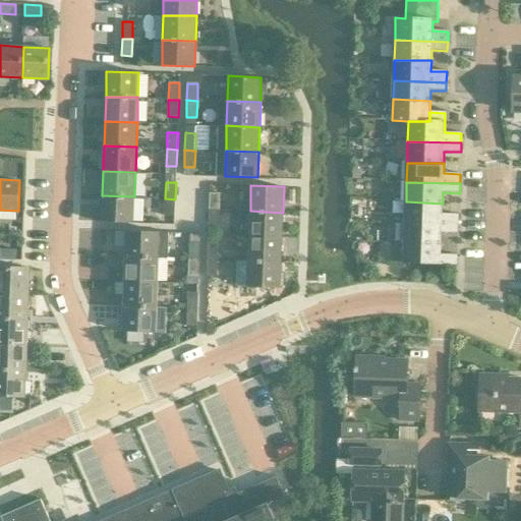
[(210,193),(209,210),(211,210),(220,210),(220,193),(212,193),(211,193),(210,193)]
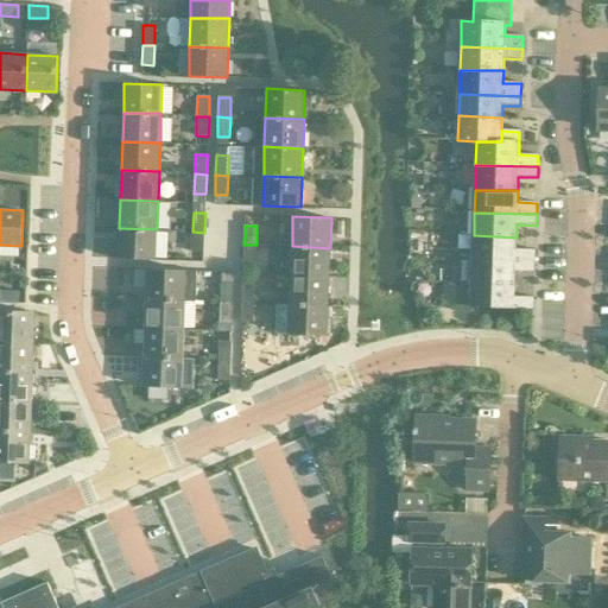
[(119,228),(118,258),(156,260),(157,229),(119,228)]
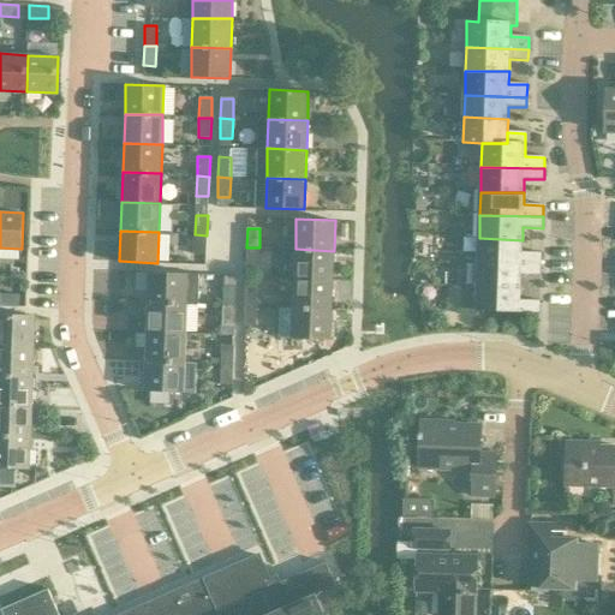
[(206,255),(207,236),(195,234),(193,255),(206,255)]
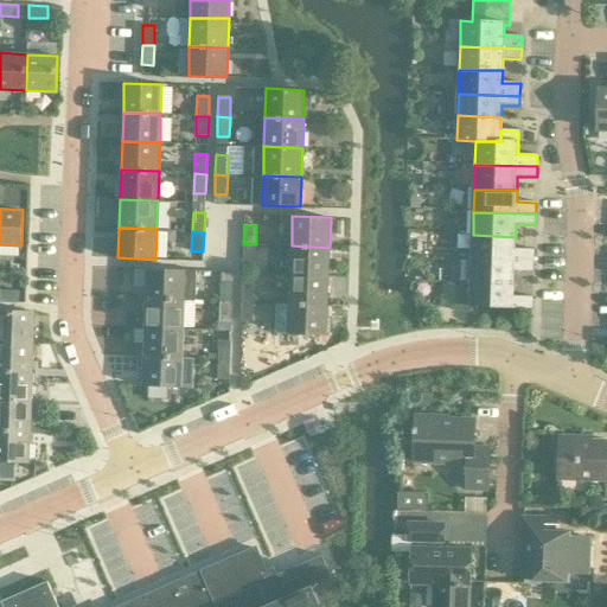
[(473,235),(472,261),(534,261),(535,249),(515,249),(516,237),(473,235)]
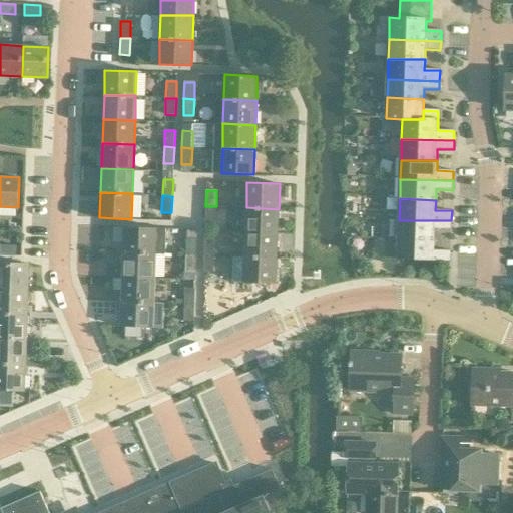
[(205,206),(204,223),(205,223),(207,224),(215,224),(215,223),(216,206),(207,206),(205,206)]
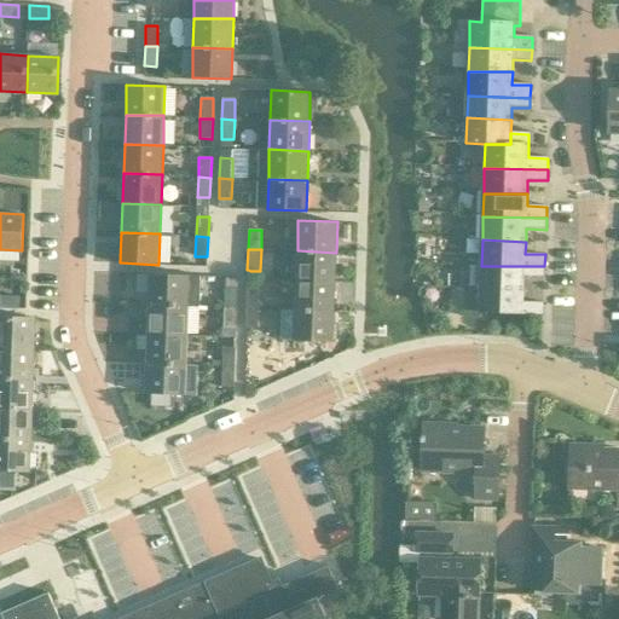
[(298,250),(296,281),(335,282),(336,253),(298,250)]
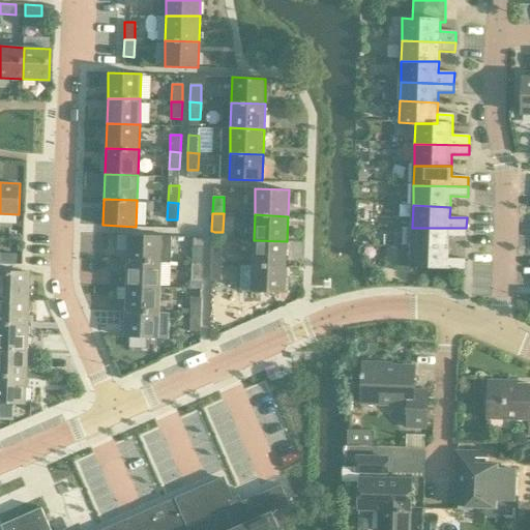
[(412,228),(411,246),(448,247),(449,237),(466,237),(466,228),(412,228)]
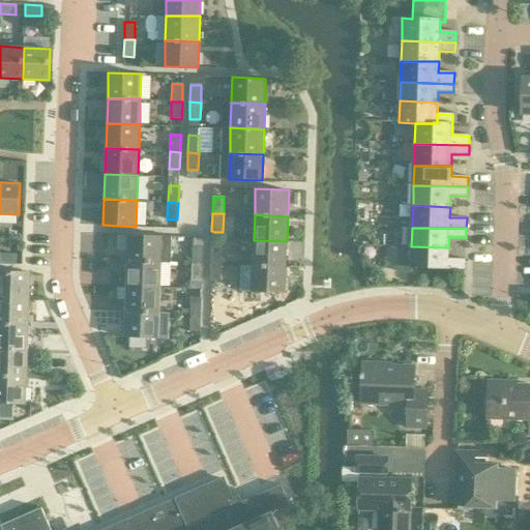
[(129,234),(128,260),(162,262),(171,262),(172,236),(163,235),(129,234)]
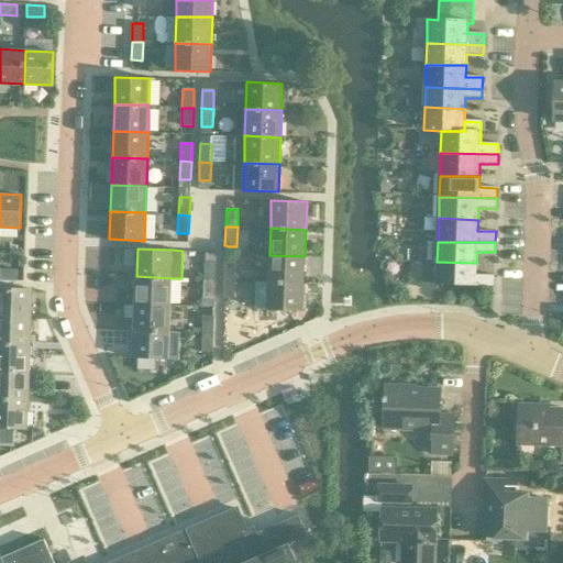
[(269,255),(268,282),(305,283),(305,256),(269,255)]
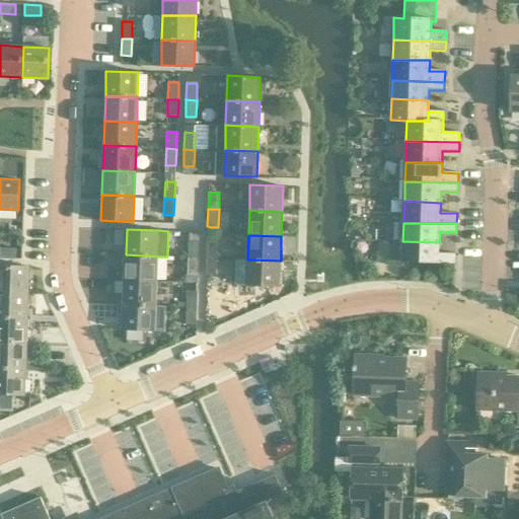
[(189,240),(188,257),(199,258),(200,241),(189,240)]
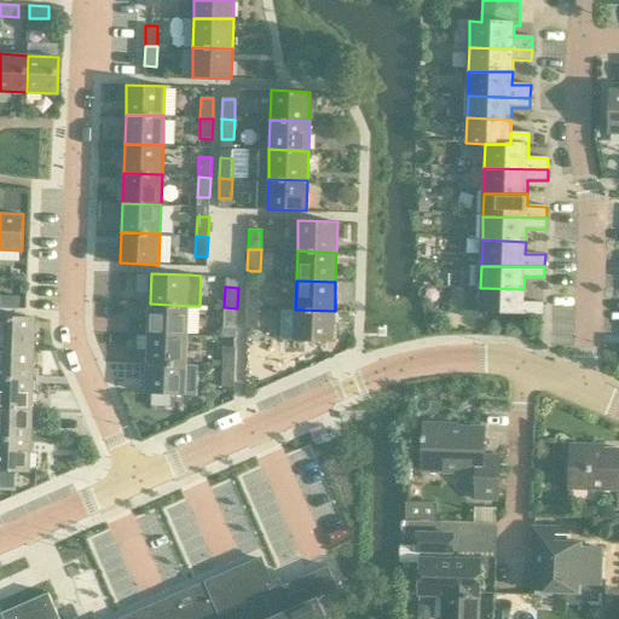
[(247,288),(246,308),(249,308),(259,308),(260,289),(249,288),(248,288),(247,288)]
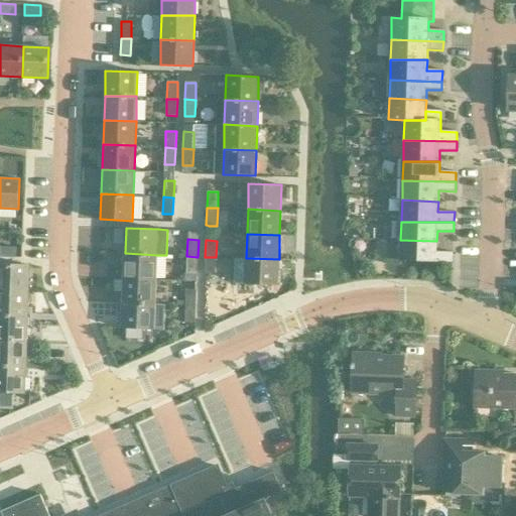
[(400,240),(400,260),(453,261),(453,253),(436,253),(436,241),(400,240)]
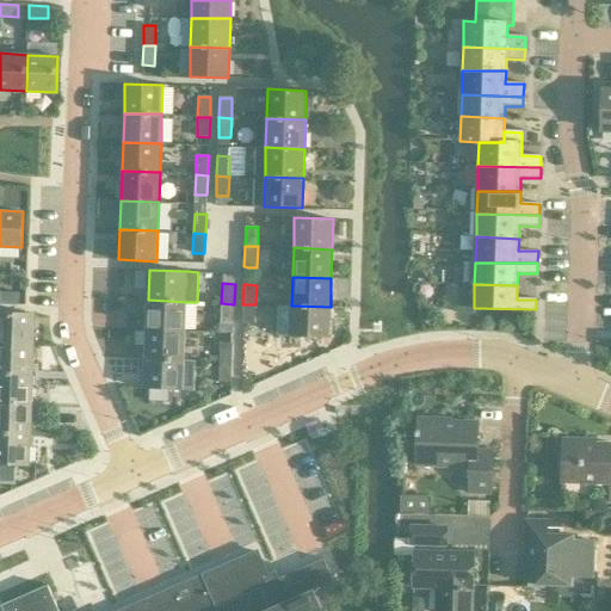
[(0,292),(0,303),(19,304),(19,294),(0,292)]
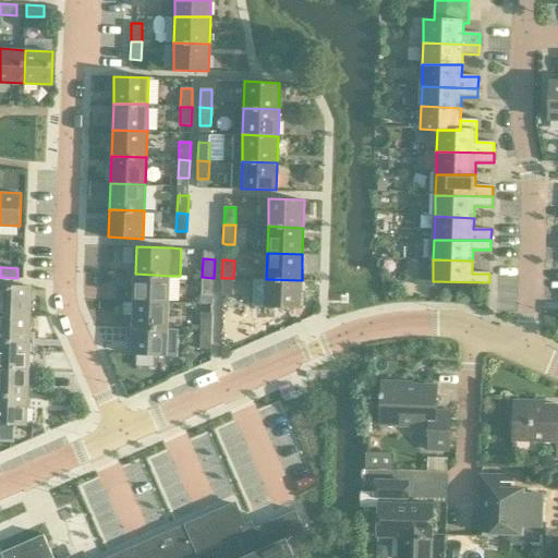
[(135,274),(134,301),(169,302),(170,276),(135,274)]
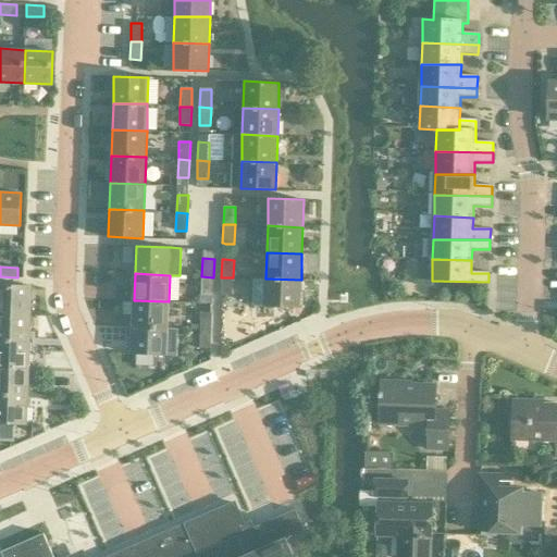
[(212,296),(213,277),(201,276),(201,295),(212,296)]
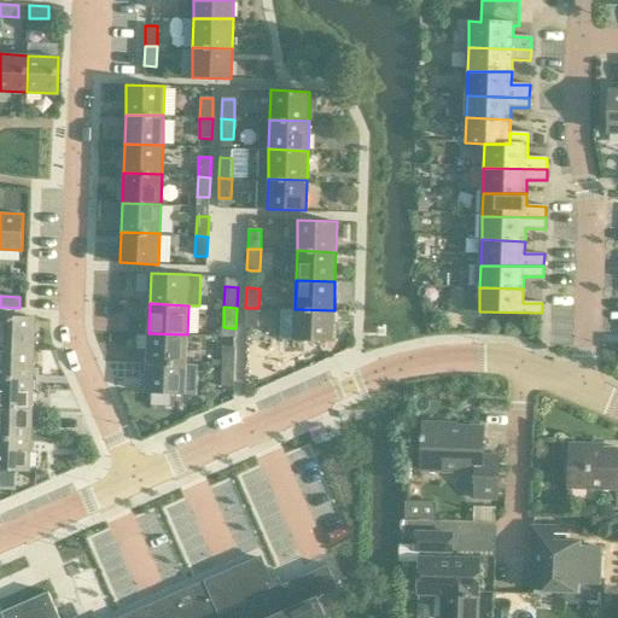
[(245,308),(245,328),(246,328),(248,328),(257,328),(257,327),(258,308),(249,308),(245,308)]
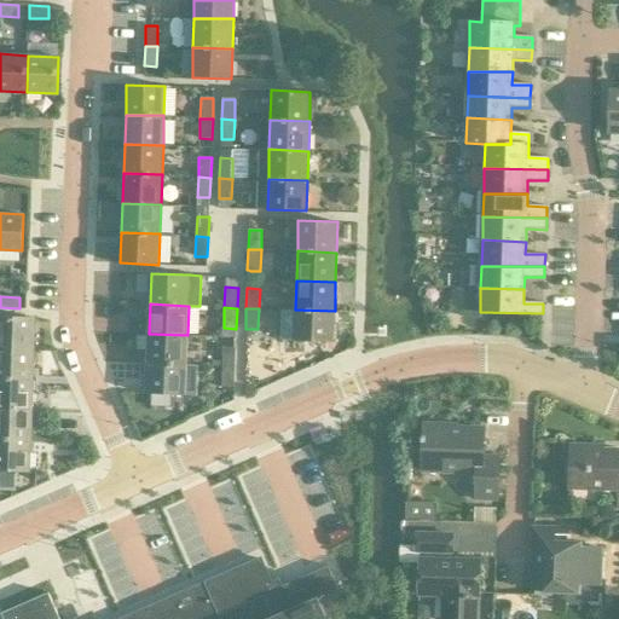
[(281,310),(279,340),(294,340),(334,341),(335,311),(295,310),(295,311),(281,310)]
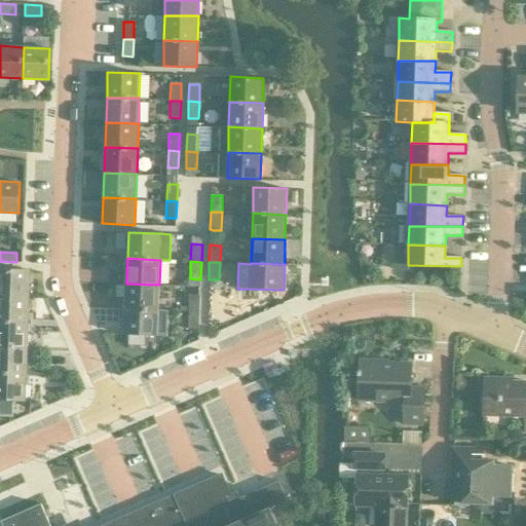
[(0,295),(29,297),(30,271),(0,269),(0,295)]
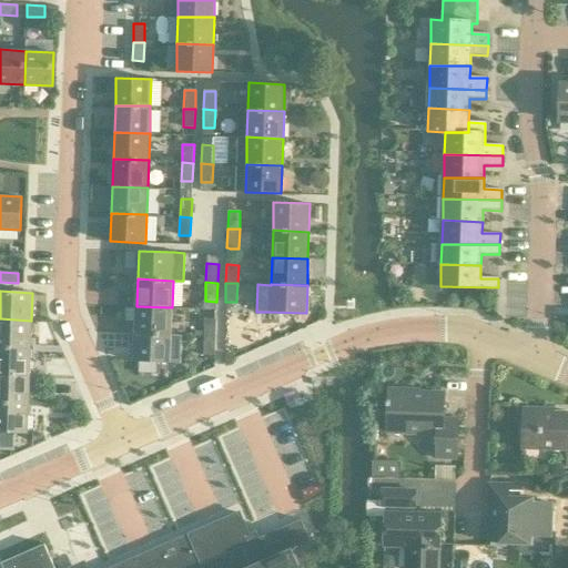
[(137,306),(135,333),(171,334),(172,307),(137,306)]
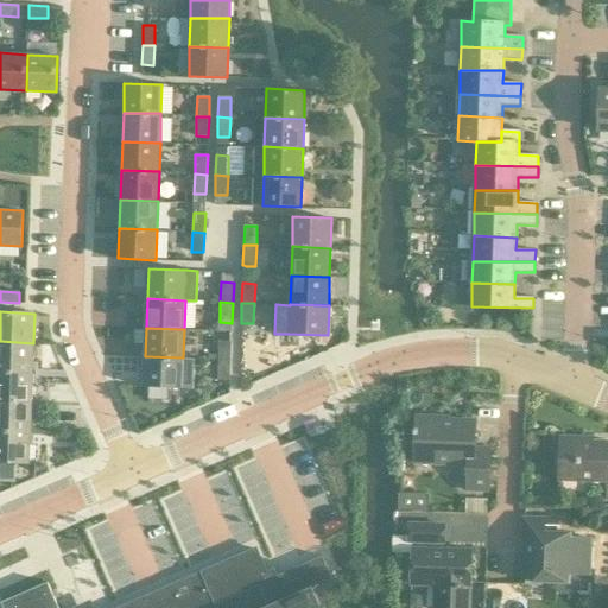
[(0,341),(0,371),(32,373),(33,343),(0,341)]
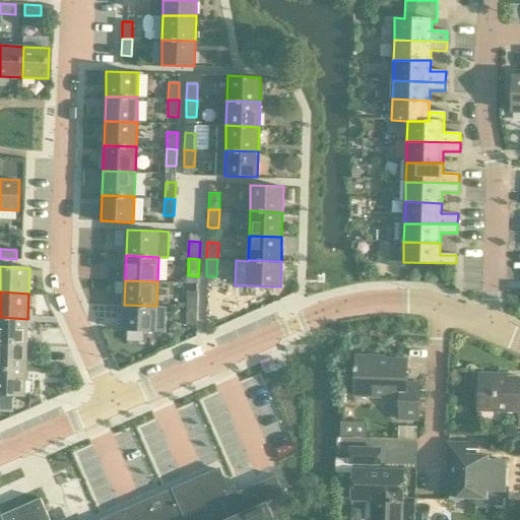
[(187,291),(187,309),(188,309),(197,309),(198,294),(198,291),(187,291)]
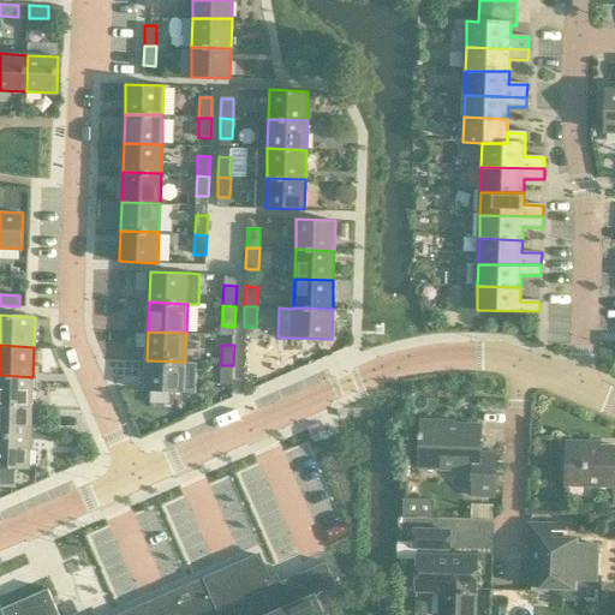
[(184,393),(185,362),(147,360),(145,390),(184,393)]
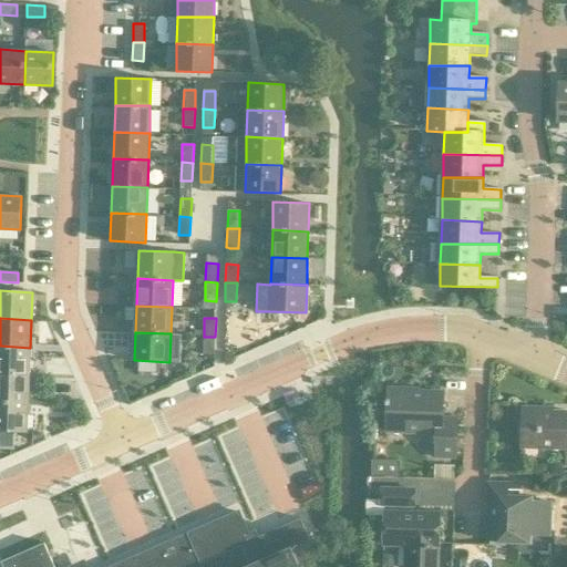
[(204,337),(203,356),(205,356),(215,356),(215,338),(215,337),(205,337),(204,337)]
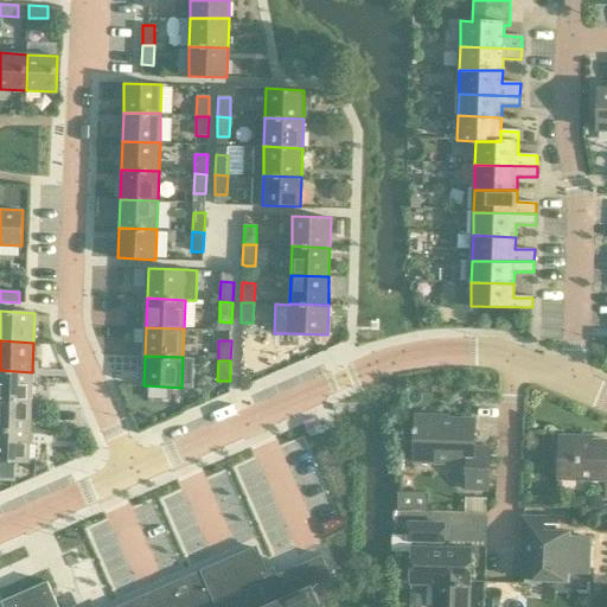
[(0,370),(0,400),(31,401),(32,372),(0,370)]
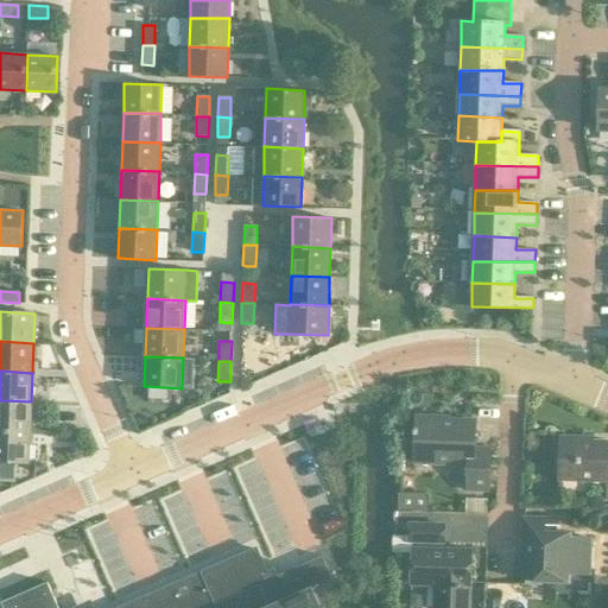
[(0,400),(0,430),(31,431),(31,401),(0,400)]
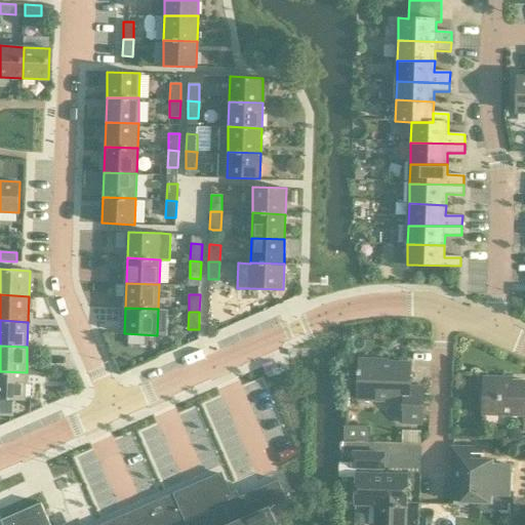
[(421,423),(422,389),(409,389),(409,365),(378,364),(378,362),(359,361),(358,400),(404,402),(403,423),(421,423)]
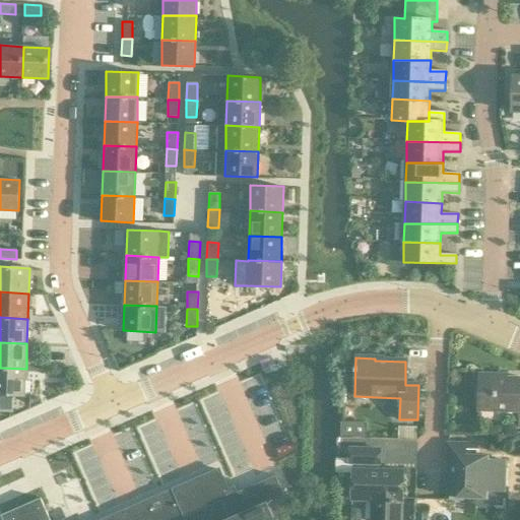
[(0,410),(10,410),(11,394),(25,395),(26,369),(0,368),(0,410)]
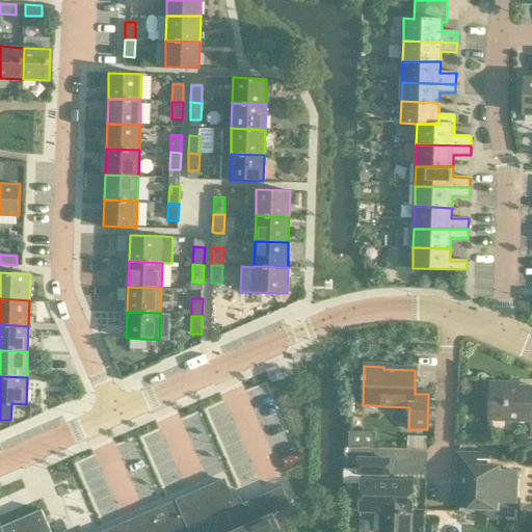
[(531,437),(531,389),(508,388),(508,384),(489,383),(488,419),(531,421),(531,437)]
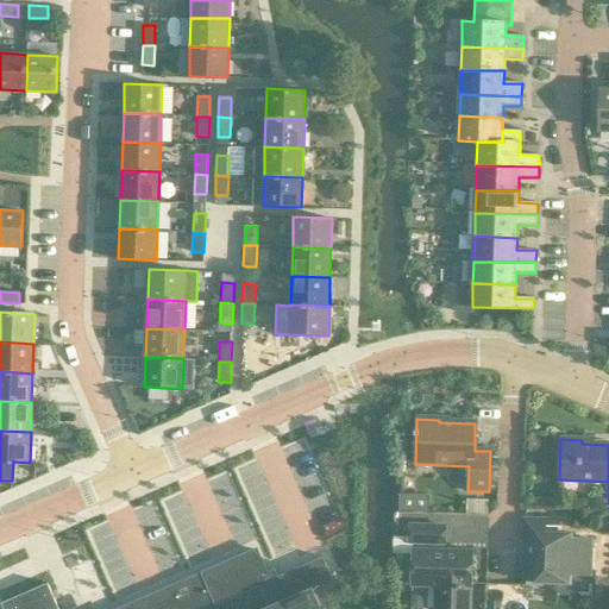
[(526,554),(525,582),(525,586),(527,586),(528,583),(569,584),(570,576),(589,577),(590,540),(557,539),(558,522),(525,521),(523,554),(526,554)]
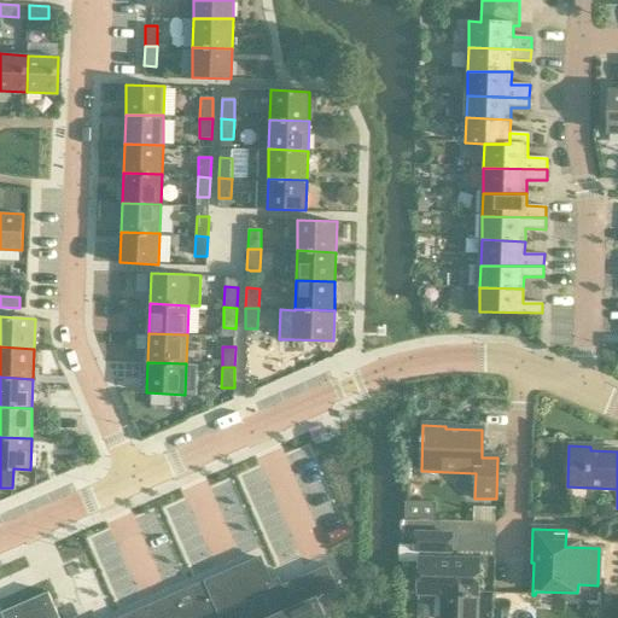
[(477,592),(478,558),(448,557),(448,549),(450,549),(450,532),(415,532),(414,548),(418,548),(417,590),(441,592),(439,617),(473,617),(474,592),(477,592)]
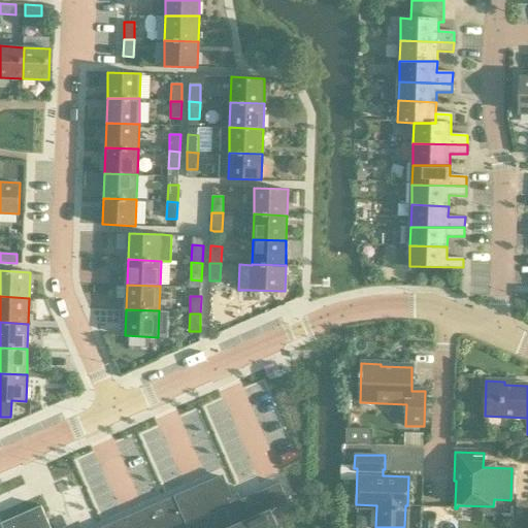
[(2,523),(1,524),(2,527),(279,527),(278,525),(295,518),(294,515),(281,483),(241,499),(238,493),(229,496),(221,477),(104,527),(81,527),(79,521),(63,527),(51,527),(48,522),(41,505),(2,523)]
